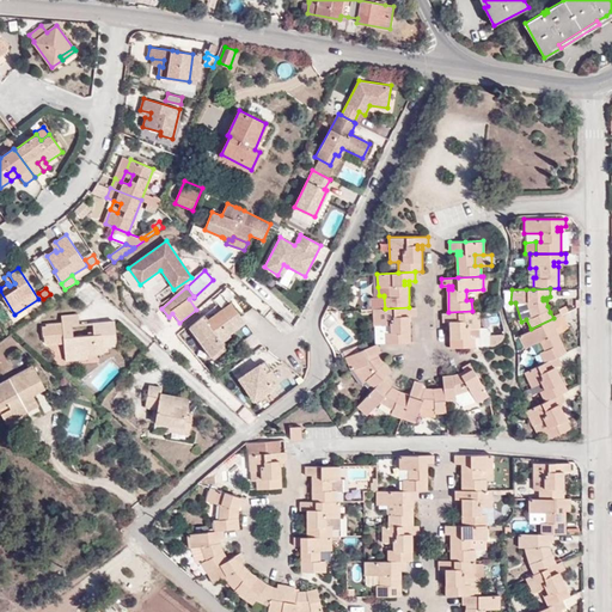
[(215,308),(203,318),(188,330),(213,362),(227,350),(222,342),(246,324),(231,304),(219,313),(215,308)]
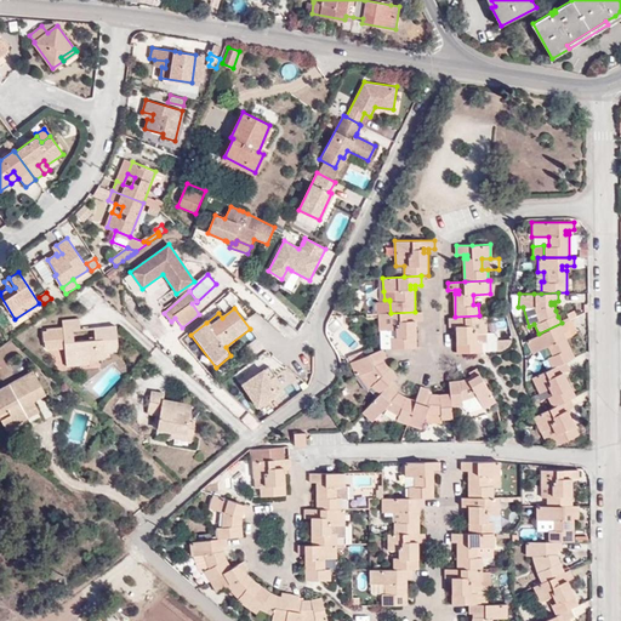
[(415,312),(391,313),(377,313),(381,349),(383,349),(416,347),(416,325),(411,324),(411,320),(415,320),(422,320),(421,312),(415,312)]
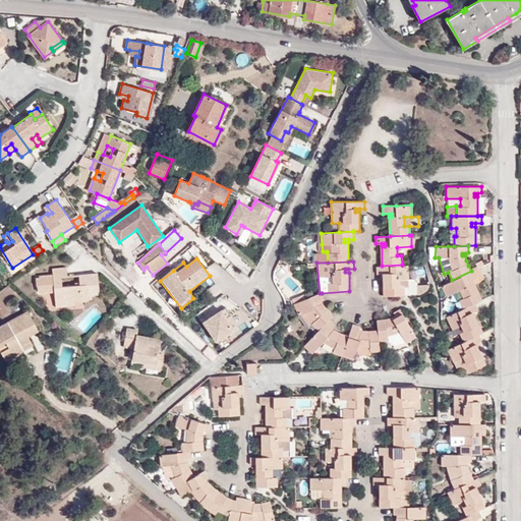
[(481,280),(491,275),(486,264),(481,266),(476,269),(472,271),(475,277),(469,280),(470,282),(473,281),(474,284),(480,281),(481,280)]
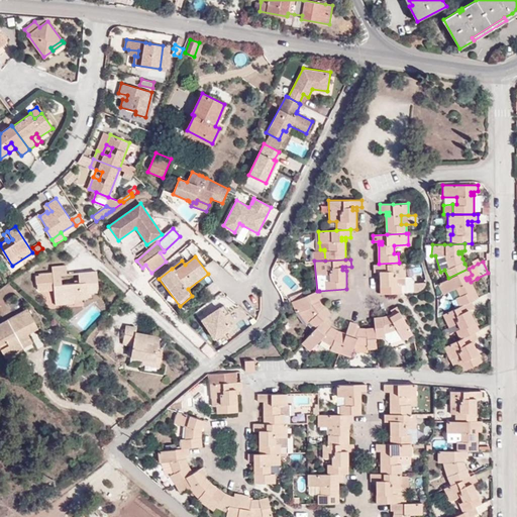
[(405,277),(405,263),(399,263),(379,264),(374,265),(374,271),(380,271),(383,271),(383,274),(380,274),(381,294),(402,293),(401,284),(400,284),(397,284),(397,278),(400,277),(405,277)]
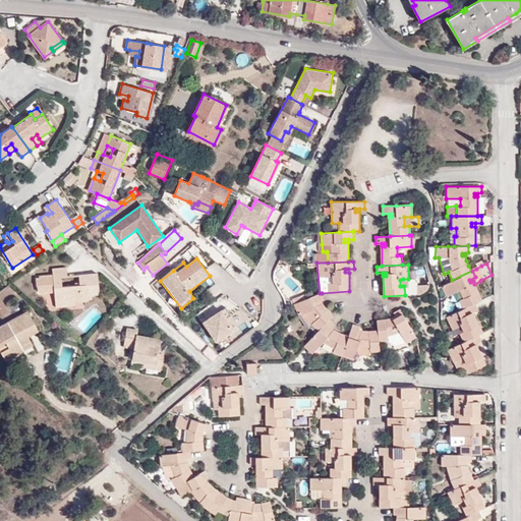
[(52,274),(53,280),(55,299),(62,298),(63,302),(73,301),(93,299),(92,294),(99,293),(98,273),(78,275),(79,285),(62,286),(61,277),(67,276),(66,267),(52,268),(52,274)]
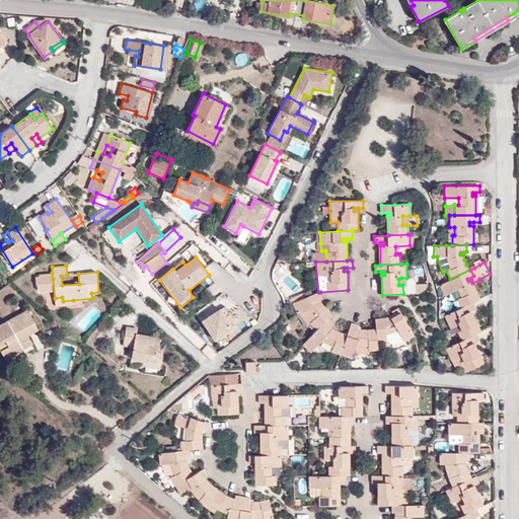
[(460,307),(471,301),(479,298),(472,283),(471,280),(468,281),(467,279),(473,276),(470,270),(469,270),(450,279),(439,284),(444,295),(449,293),(457,289),(461,296),(456,299),(460,307)]
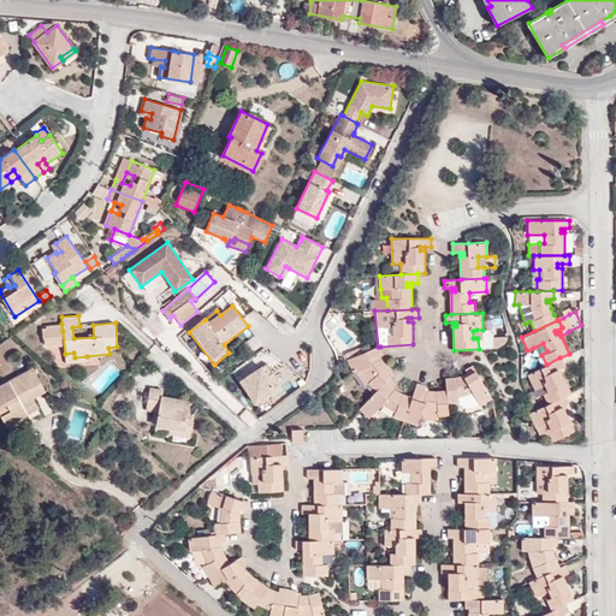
[(533,348),(537,357),(542,355),(548,351),(543,343),(533,348)]
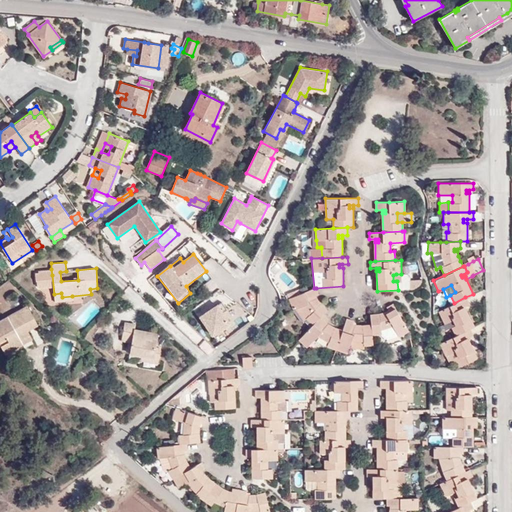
[(302,288),(287,295),(289,298),(303,292),(302,288)]
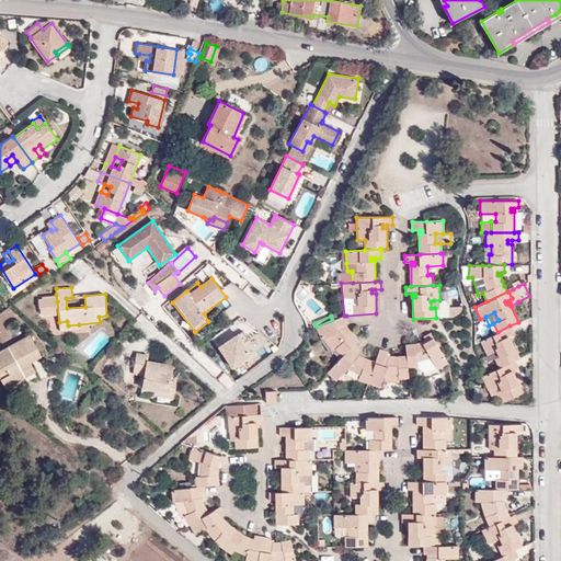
[(344,316),(332,320),(317,327),(321,339),(322,338),(331,334),(339,345),(336,348),(343,355),(354,343),(358,339),(353,335),(348,330),(346,327),(343,328),(342,325),(345,324),(348,322),(346,316),(344,316)]
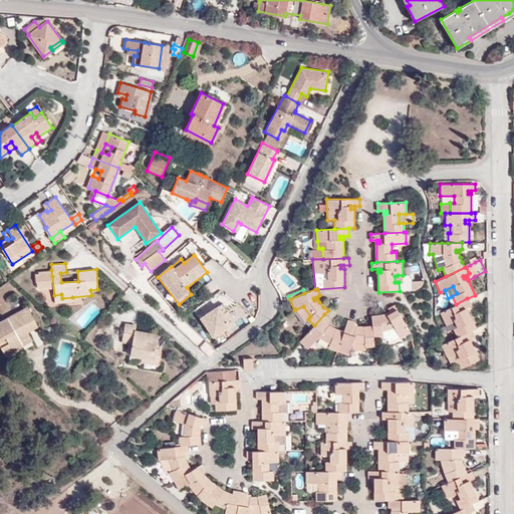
[(55,303),(73,301),(72,297),(62,298),(61,294),(54,295),(55,303)]
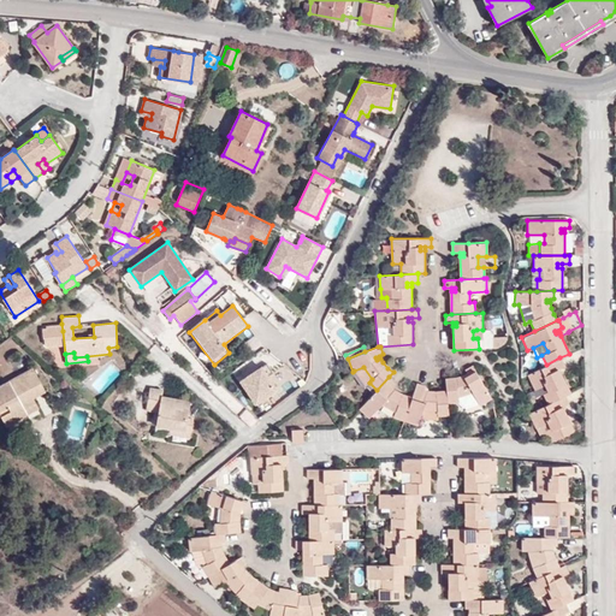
[(278,371),(288,363),(279,355),(271,362),(278,371)]
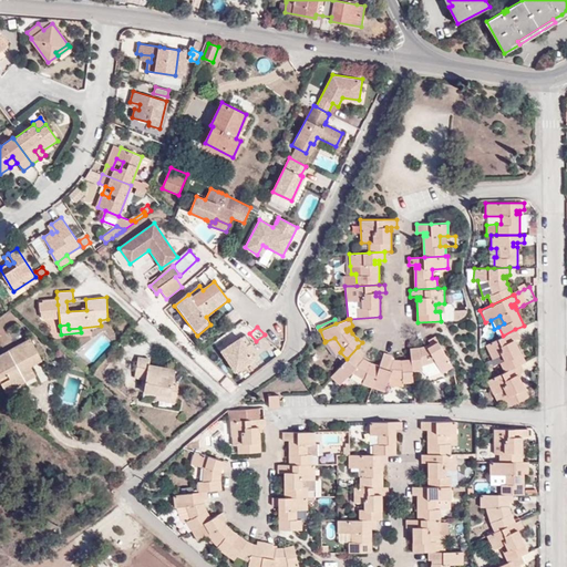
[(504,372),(521,363),(525,361),(516,342),(513,343),(512,340),(514,339),(518,337),(515,329),(503,336),(485,343),(492,358),(493,358),(501,354),(504,360),(500,362),(504,372)]
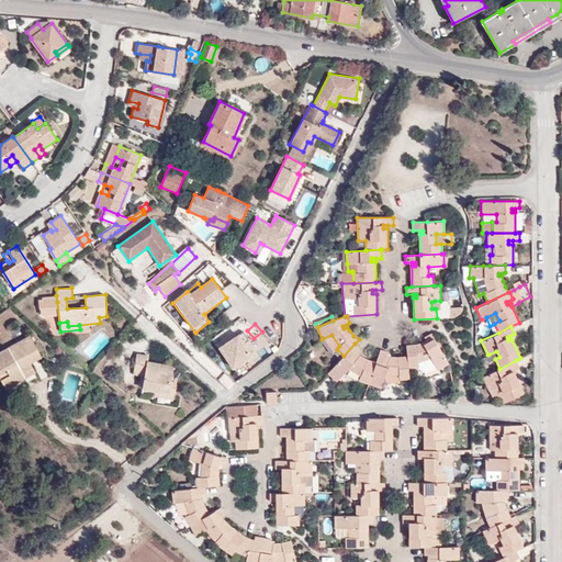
[(436,368),(437,369),(449,363),(431,334),(424,337),(426,340),(428,344),(425,346),(424,343),(417,345),(406,346),(407,357),(408,368),(418,367),(418,362),(431,358),(436,368)]
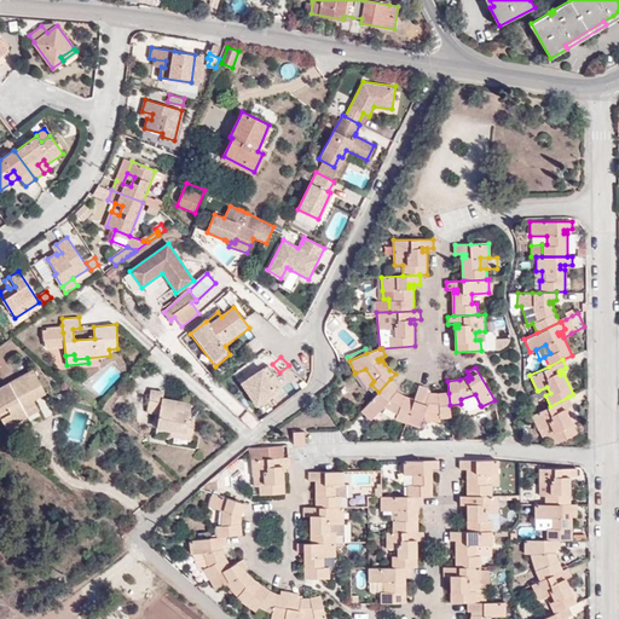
[(0,387),(0,416),(6,427),(28,416),(24,410),(36,404),(33,399),(45,392),(34,369),(0,387)]
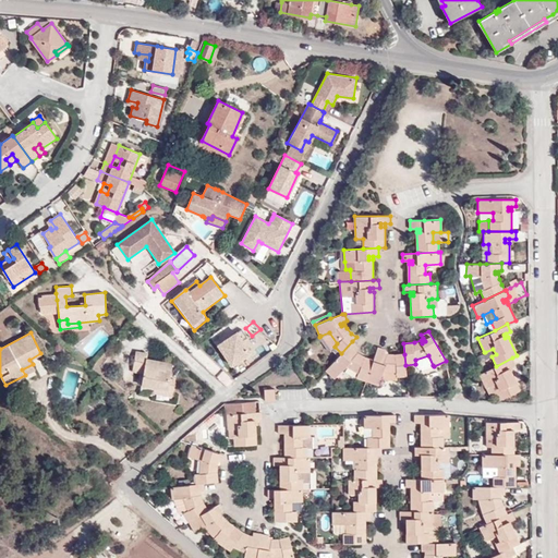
[(320,336),(331,350),(335,347),(337,343),(329,332),(320,336)]
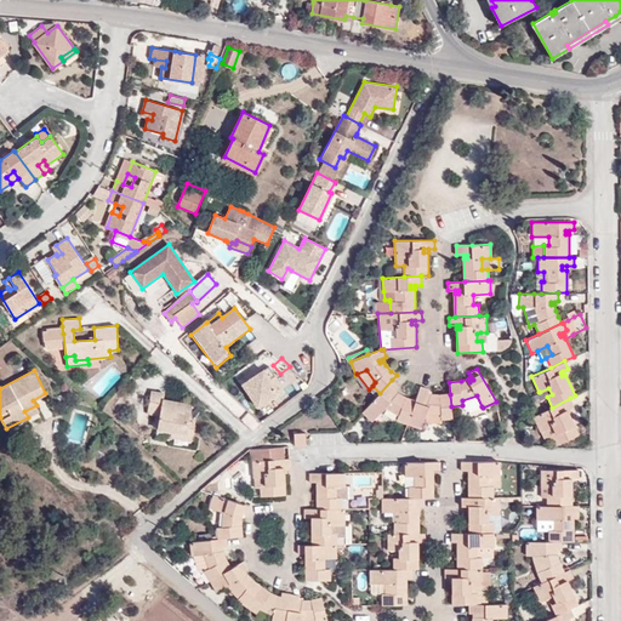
[(396,391),(398,387),(392,380),(380,393),(363,411),(372,421),(385,408),(398,415),(397,420),(408,423),(416,400),(404,396),(398,393),(396,397),(393,394),(396,391)]
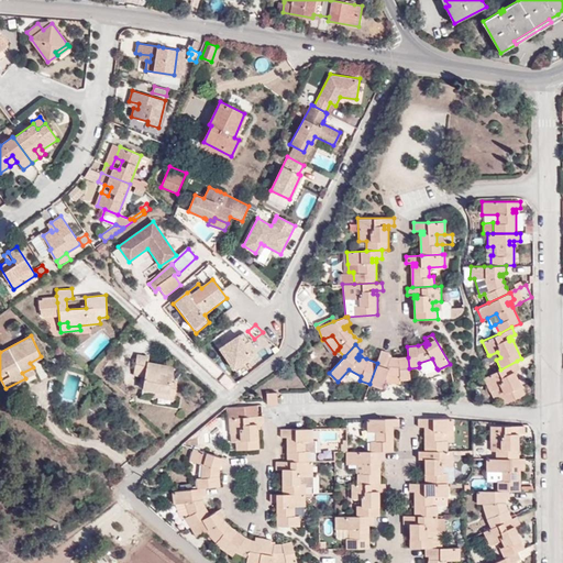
[(388,353),(381,351),(377,363),(370,384),(382,387),(383,383),(384,377),(399,376),(399,381),(410,379),(409,368),(408,357),(397,357),(390,357),(389,360),(386,360),(387,356),(388,353)]
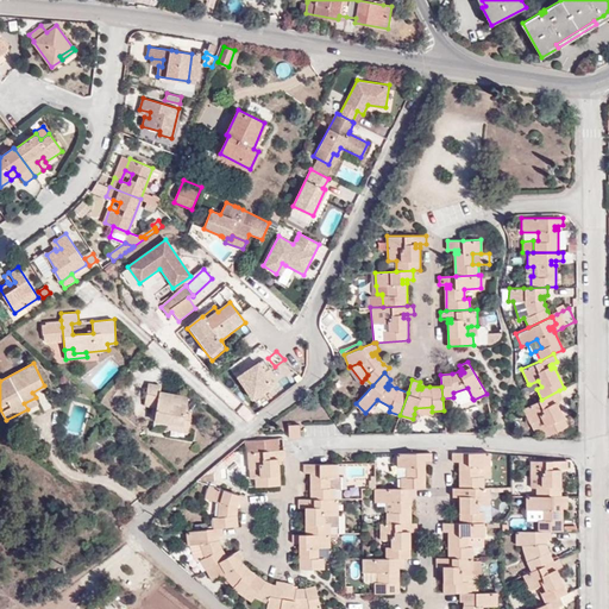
[(529,384),(533,390),(537,389),(541,387),(538,381),(529,384)]
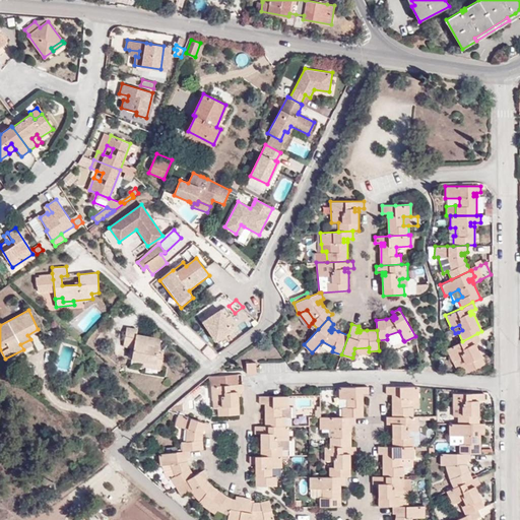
[(134,345),(132,359),(144,361),(161,365),(163,353),(158,352),(160,338),(148,336),(148,340),(145,340),(145,335),(137,334),(137,329),(127,327),(124,343),(134,345)]
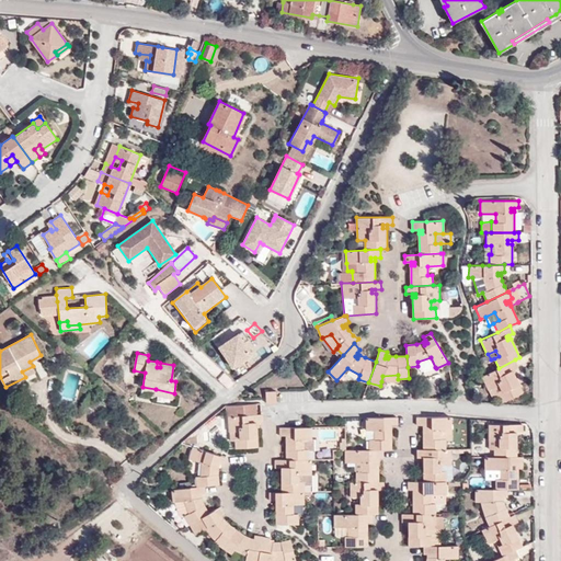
[(418,366),(423,371),(435,367),(431,357),(418,362),(418,366)]
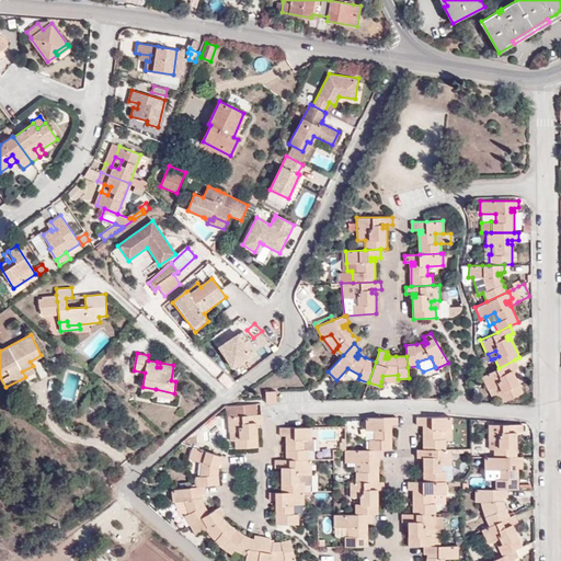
[(499,368),(485,374),(481,377),(492,398),(499,396),(502,402),(523,392),(516,378),(513,370),(518,367),(515,359),(499,368)]
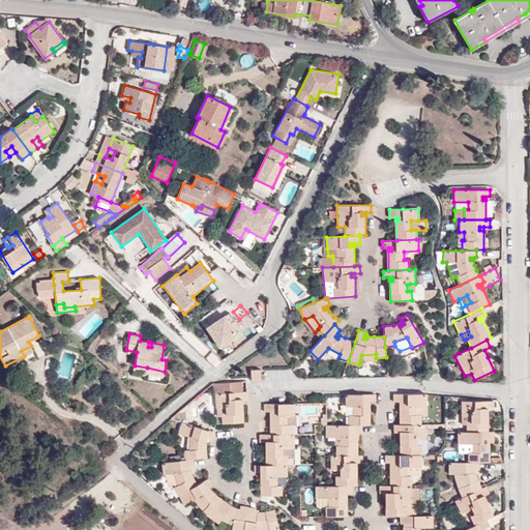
[(24,356),(33,351),(31,346),(21,351),(24,356)]
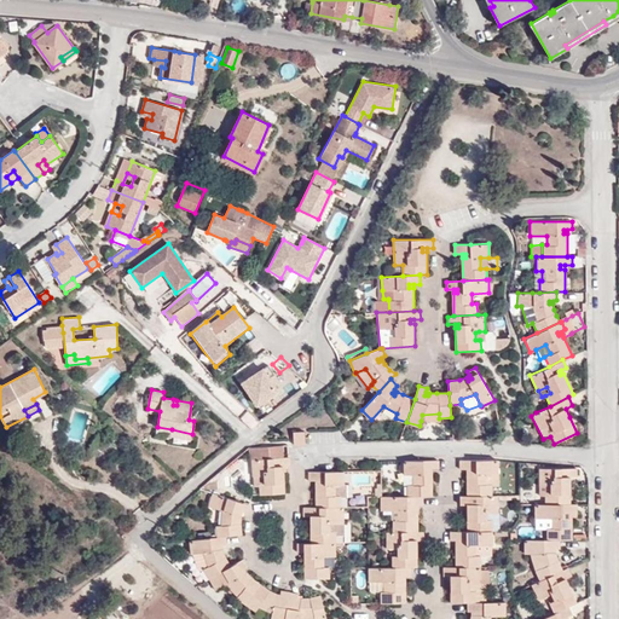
[(294,444),(305,444),(305,431),(293,432),(294,444)]
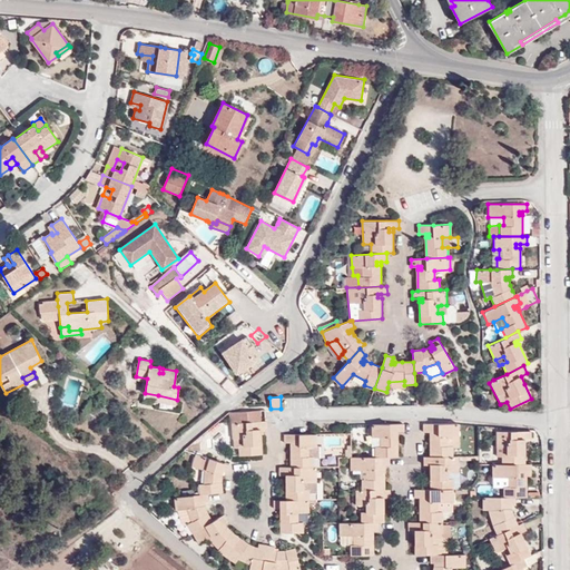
[(259,421),(258,410),(232,412),(232,423),(259,421)]
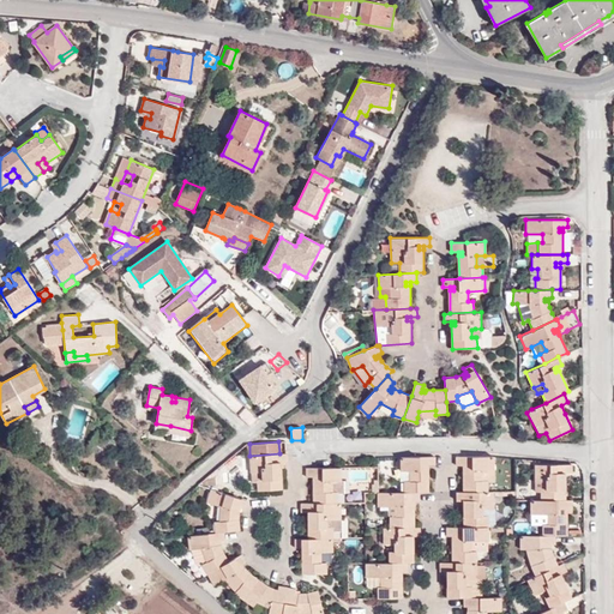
[(252,483),(257,482),(258,491),(281,489),(280,467),(276,467),(276,463),(280,463),(286,462),(286,453),(280,453),(250,456),(252,483)]
